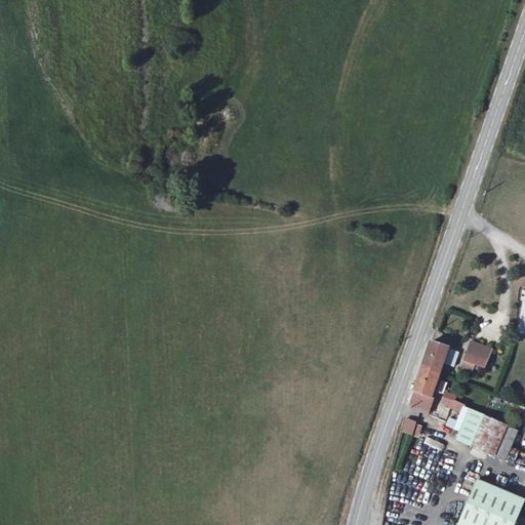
[(422,370),(410,404),(429,412),(436,397),(431,396),(448,349),(433,341),(422,370)]
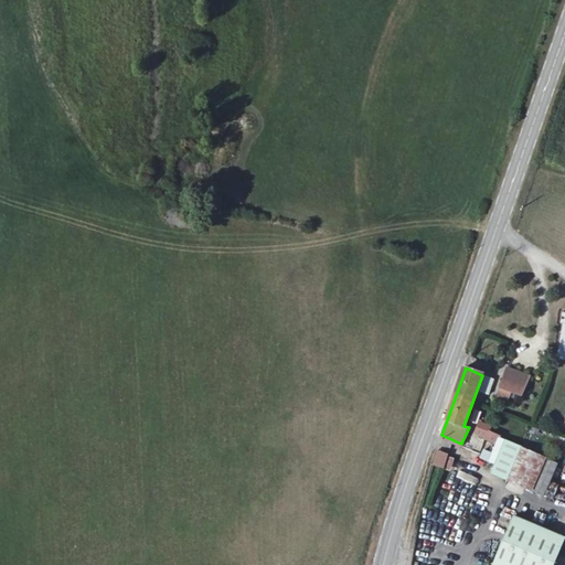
[(529,377),(508,369),(499,390),(520,397),(529,377)]
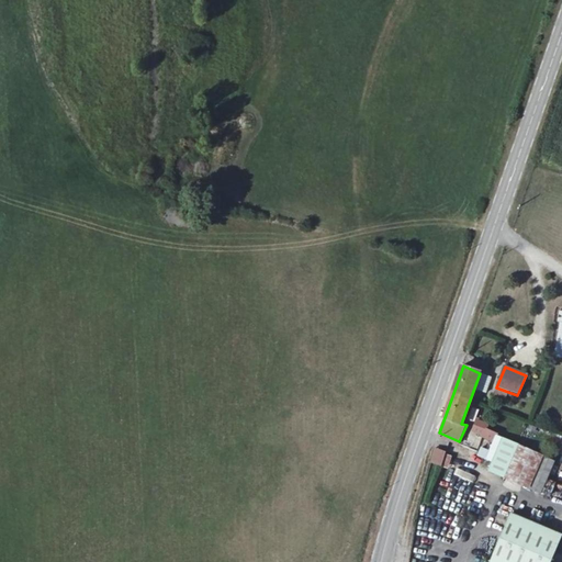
[(485,393),(492,377),(481,373),(475,390),(485,393)]
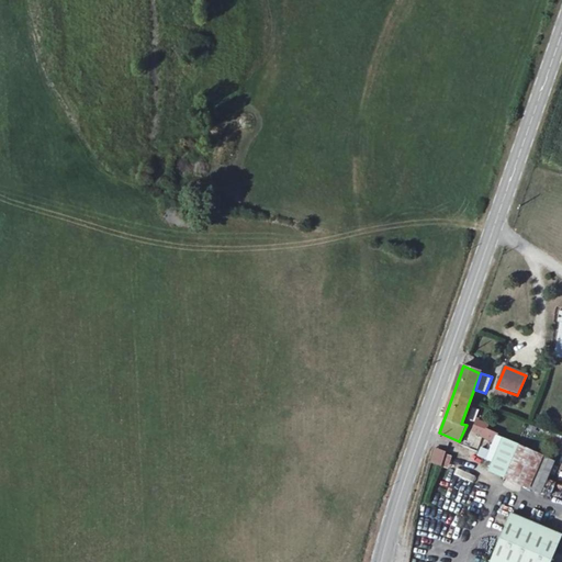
[(489,470),(540,492),(553,461),(502,439),(489,470)]
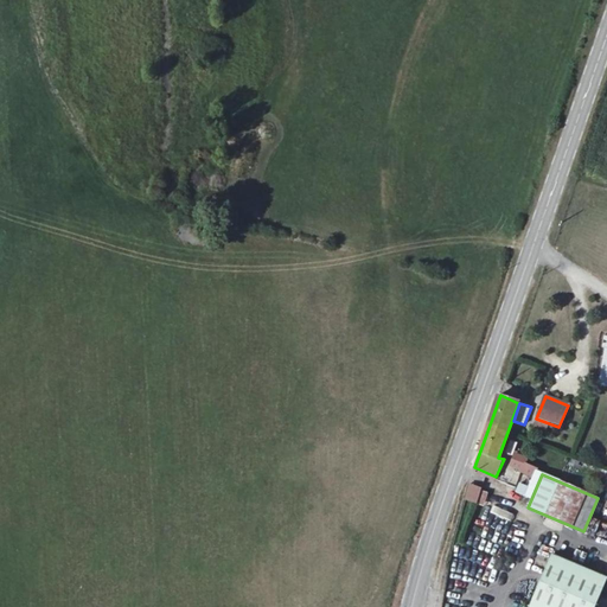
[(467,484),(465,500),(477,503),(480,486),(467,484)]
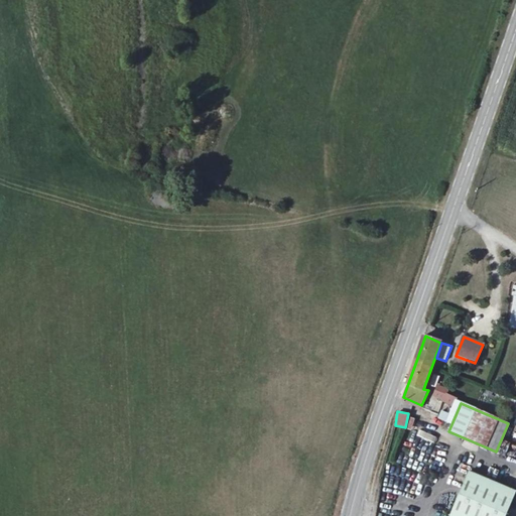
[(419,429),(416,435),(432,443),(435,437),(419,429)]
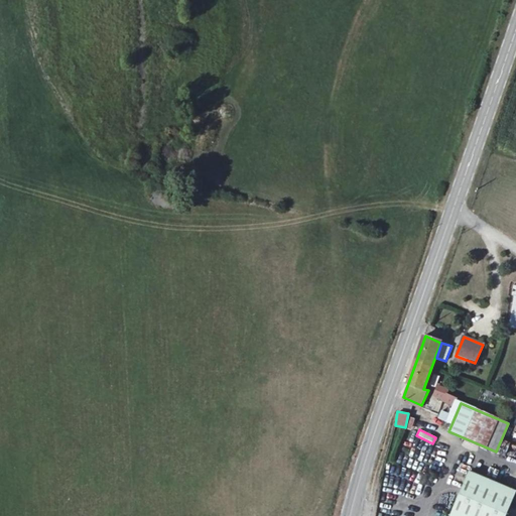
[(505,515),(515,492),(470,473),(450,515),(505,515)]
